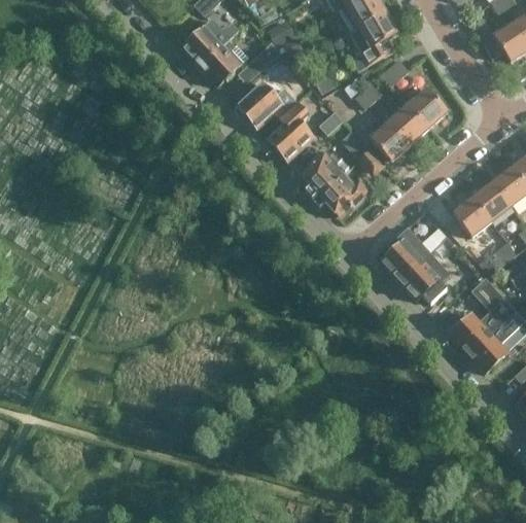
[(205,15),(221,0),(198,0),(195,3),(205,15)]
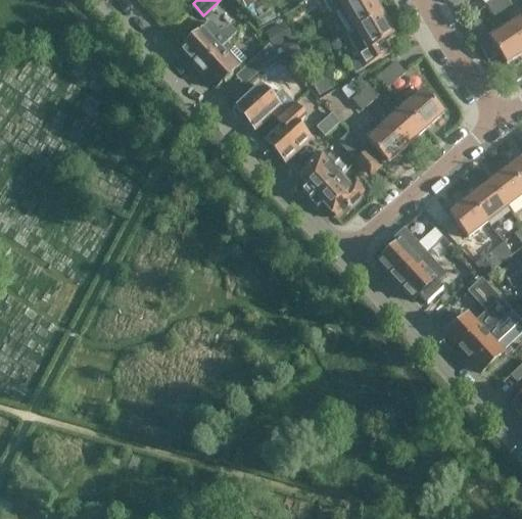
[(354,0),(346,5),(336,10),(348,32),(359,27),(384,11),(377,0),(354,0)]
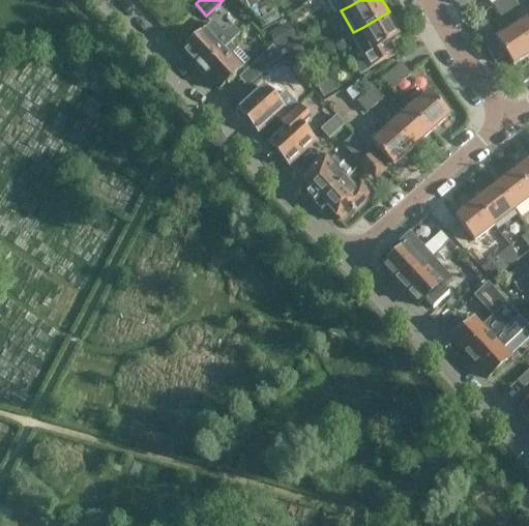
[(502,16),(510,9),(504,0),(497,0),(494,2),(502,16)]
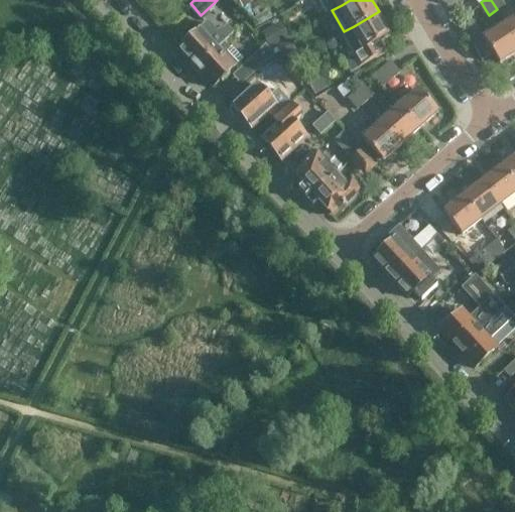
[(491,0),(497,9),(506,4),(503,0),(491,0)]
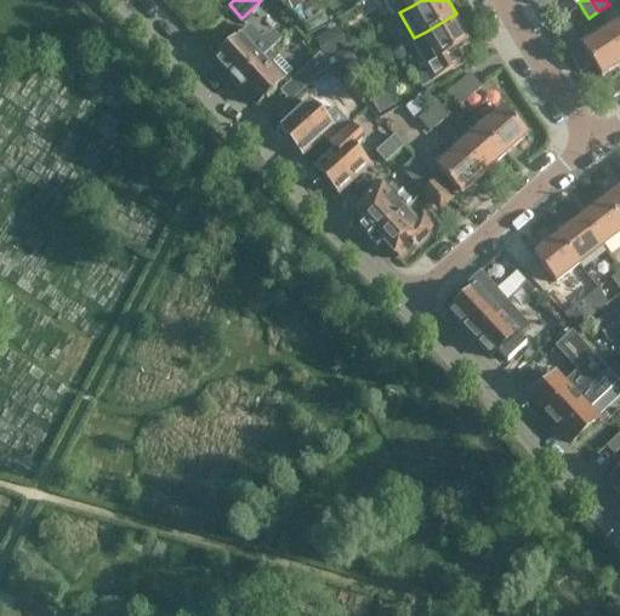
[(471,39),(456,13),(426,32),(442,56),(430,64),(437,77),(460,62),(453,50),(471,39)]
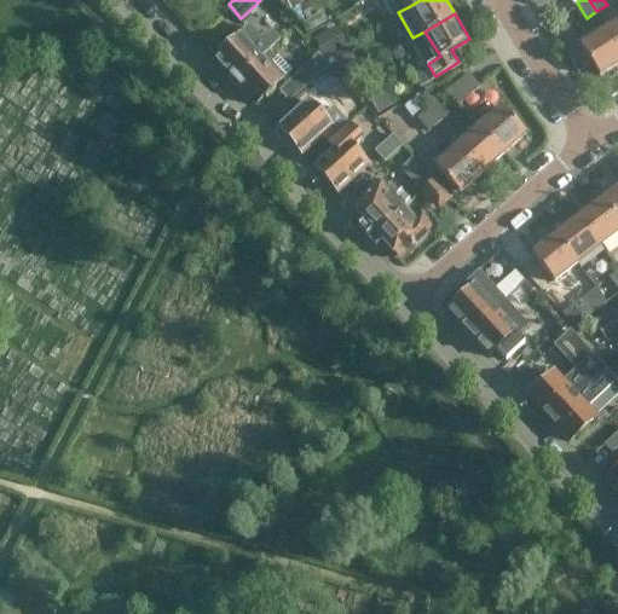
[(617,18),(606,27),(617,45),(617,18)]
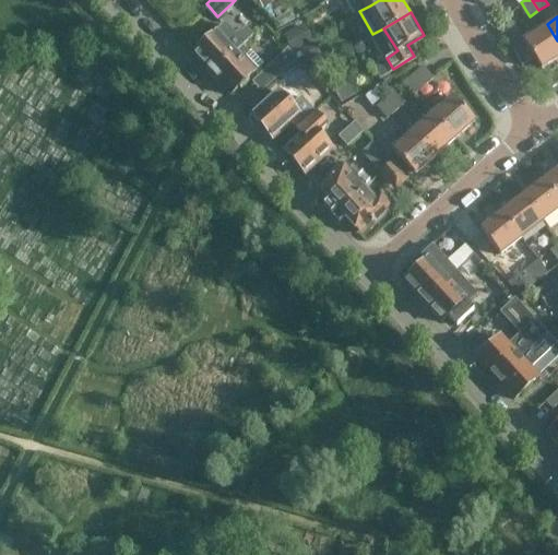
[(305,22),(284,34),(293,48),(313,36),(305,22)]
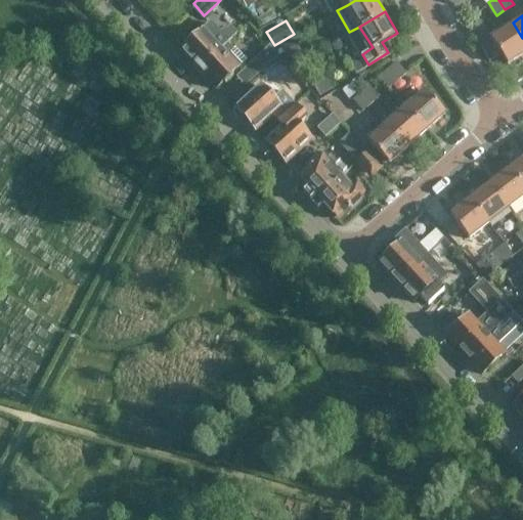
[(210,23),(181,48),(200,68),(228,42),(221,34),(225,31),(222,27),(217,31),(210,23)]
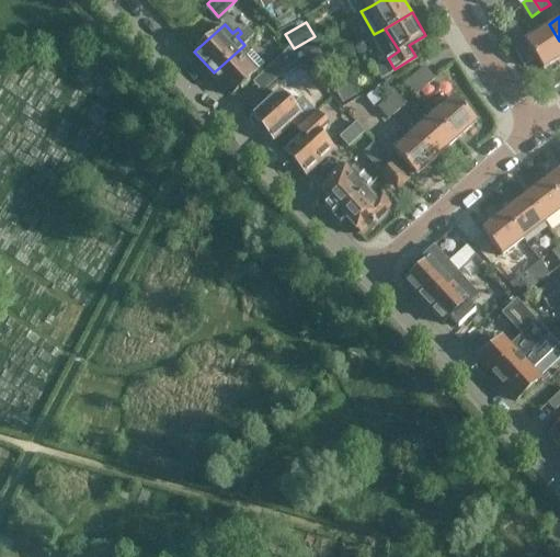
[(545,67),(559,57),(559,41),(549,24),(528,37),(523,30),(510,38),(525,63),(537,55),(545,67)]
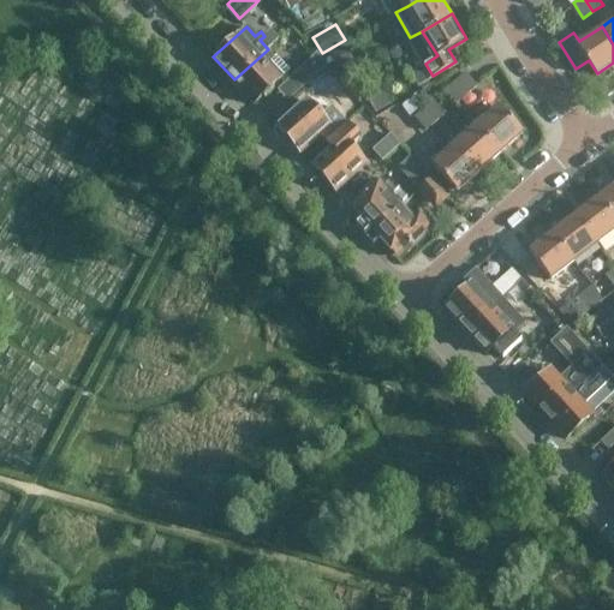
[(346,43),(331,52),(338,67),(353,58),(346,43)]
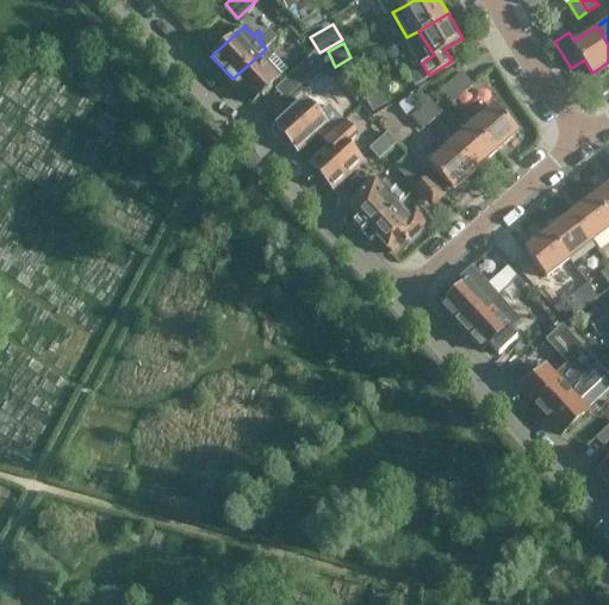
[(266,48),(266,49),(232,79),(253,101),(286,69),(266,48)]
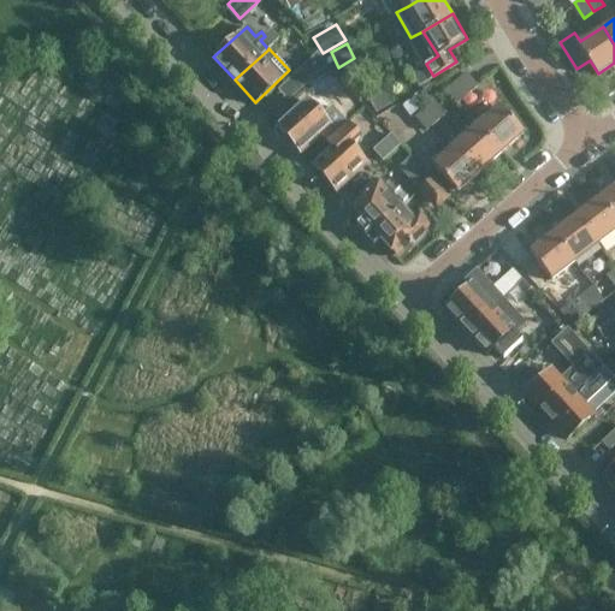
[(318,48),(296,67),(307,79),(329,60),(318,48)]
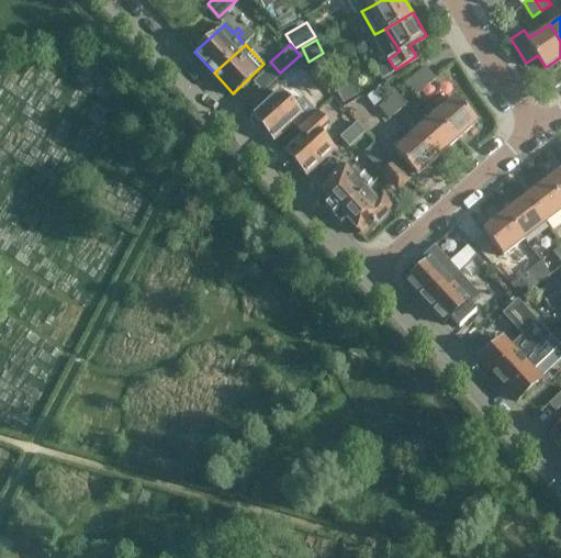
[(437,76),(426,63),(407,79),(418,92),(437,76)]
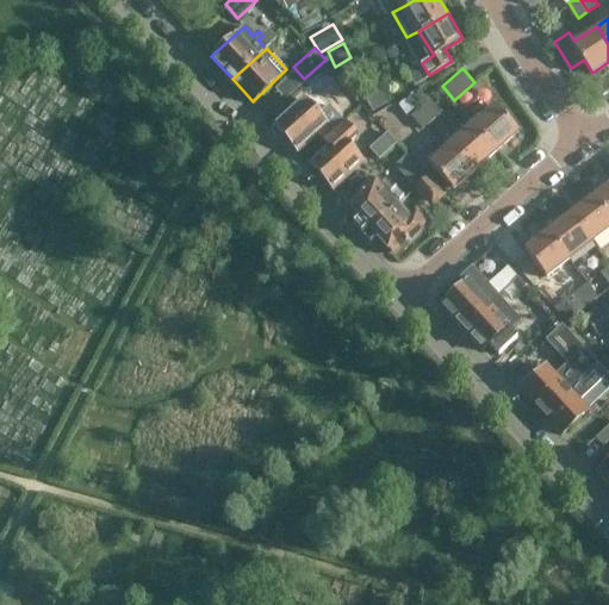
[(371,79),(360,85),(374,108),(389,100),(380,86),(377,88),(371,79)]
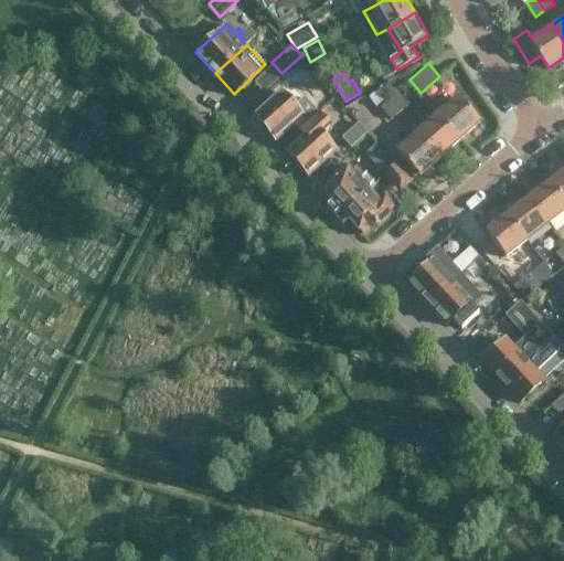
[(381,87),(370,95),(375,103),(386,95),(381,87)]
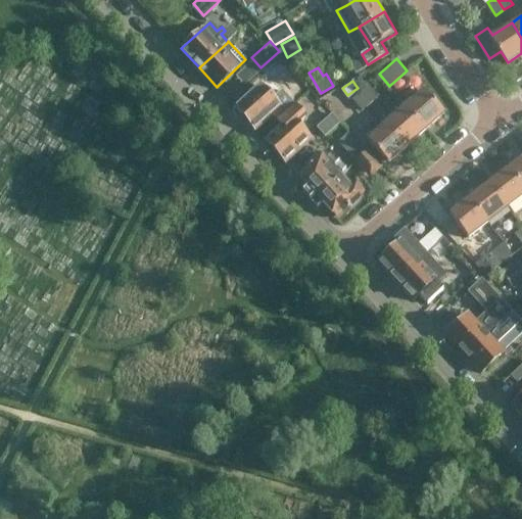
[(279,118),(296,101),(283,87),(274,96),(262,83),(236,106),(255,128),(273,111),(279,118)]
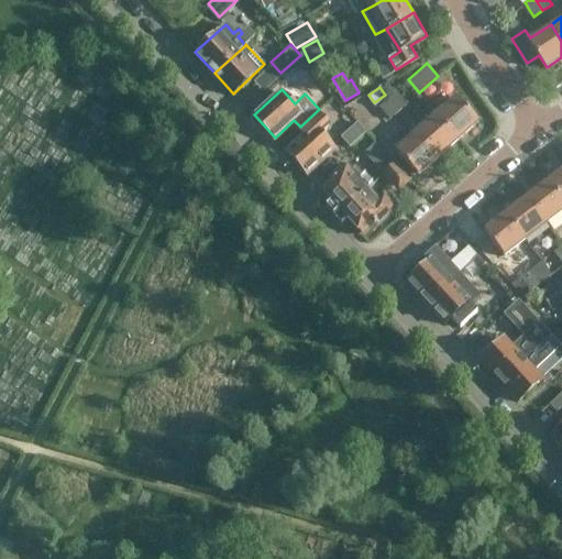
[(388,97),(400,109),(408,102),(397,89),(388,97)]
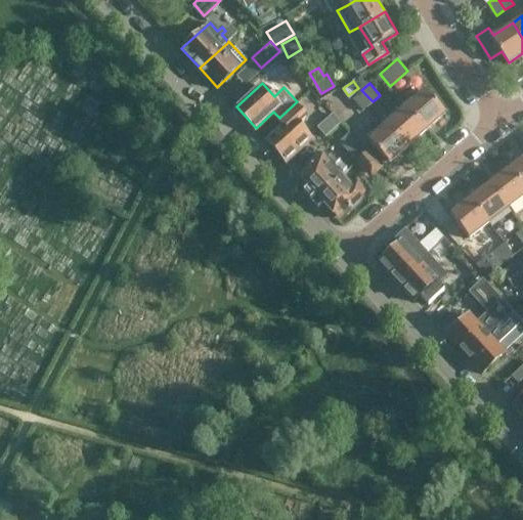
[(407,105),(428,128),(446,112),(427,89),(407,105)]
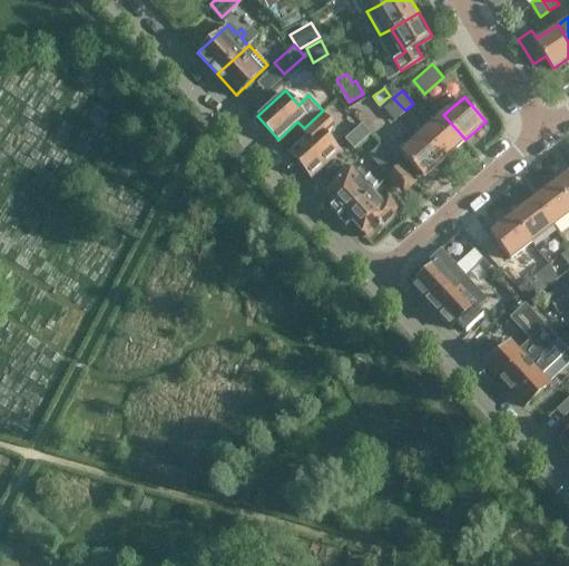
[(396,118),(405,110),(393,98),(384,105),(396,118)]
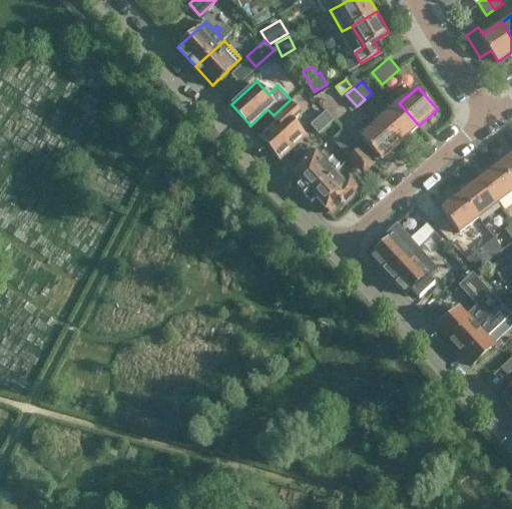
[(303,112),(291,99),(274,115),(279,120),(262,136),(281,157),(306,134),(293,121),(303,112)]
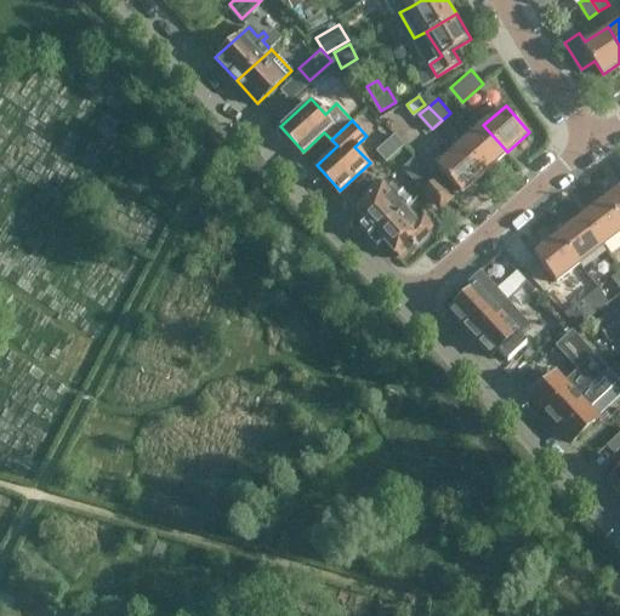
[(485,171),(507,152),(483,125),(461,144),(485,171)]
